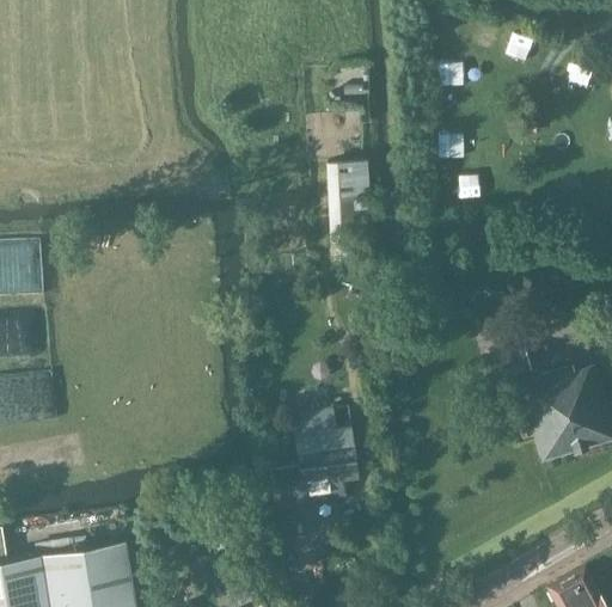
[(412,12),(438,42),(451,30),(426,0),(412,12)]
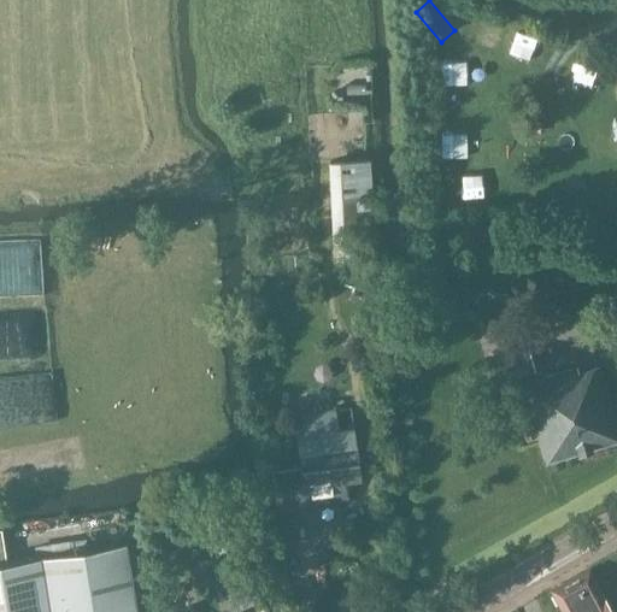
[(516,16),(510,36),(529,42),(535,22),(516,16)]
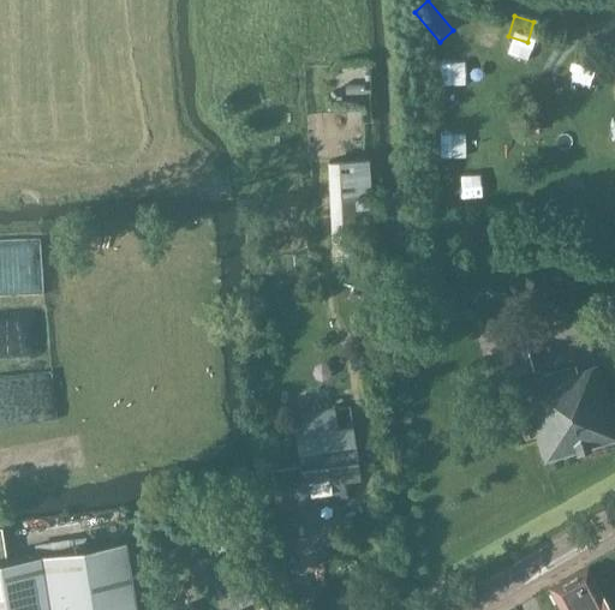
[(575,41),(571,65),(591,69),(596,46),(575,41)]
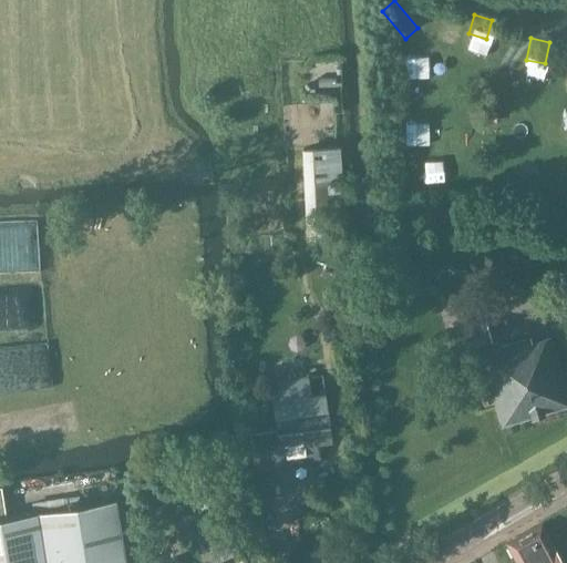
[(401,51),(401,68),(419,68),(419,51),(401,51)]
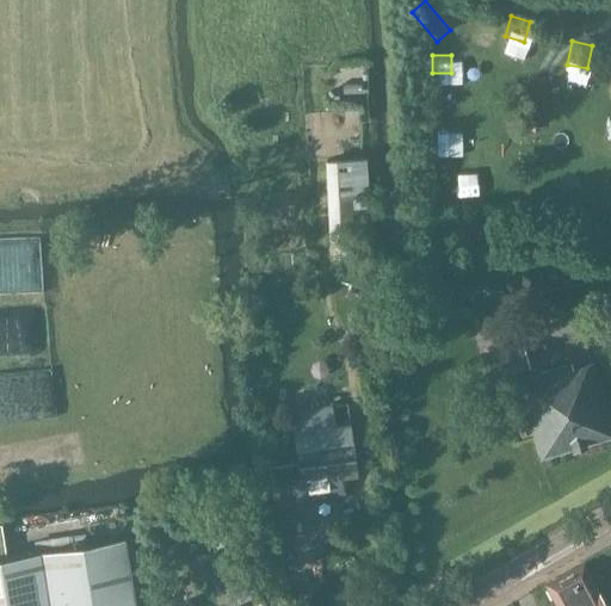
[(436,101),(437,121),(456,121),(455,100),(436,101)]
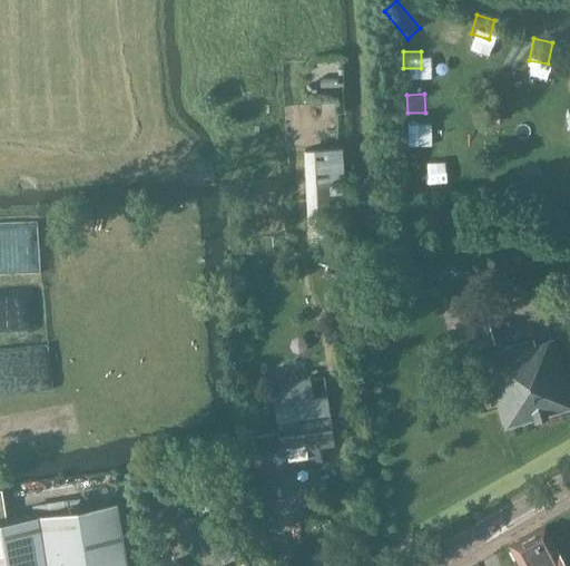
[(428,143),(428,126),(408,125),(408,143),(428,143)]
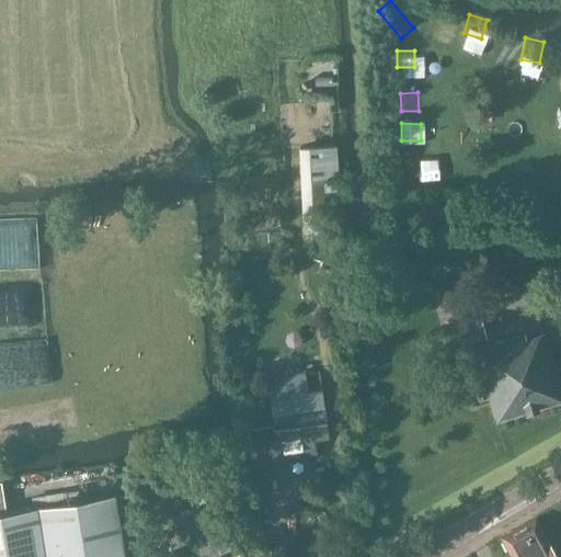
[(301,219),(341,216),(338,149),(298,151),(301,219)]
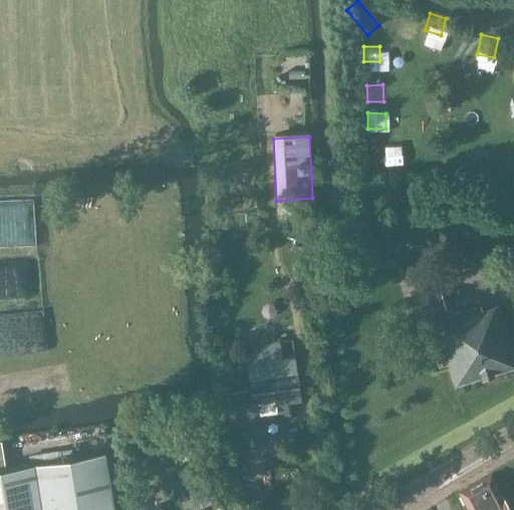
[(373,147),(373,167),(393,166),(392,146),(373,147)]
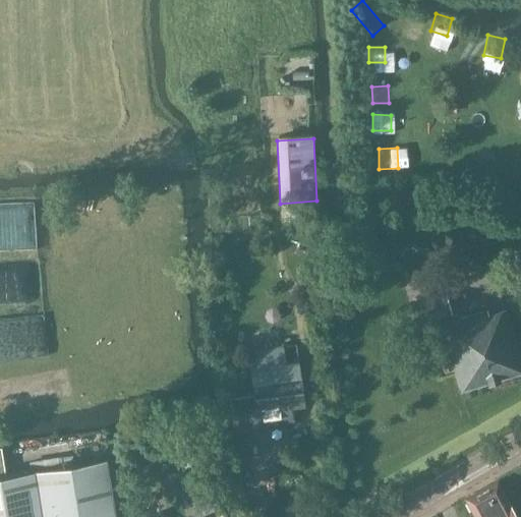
[(0,237),(37,236),(36,195),(0,196),(0,237)]
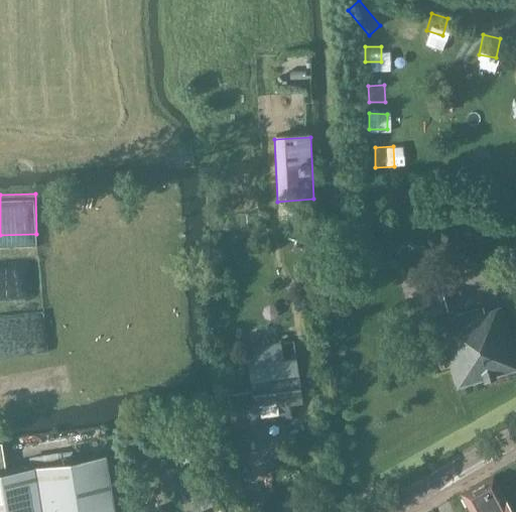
[(442,293),(409,304),(415,324),(449,312),(442,293)]
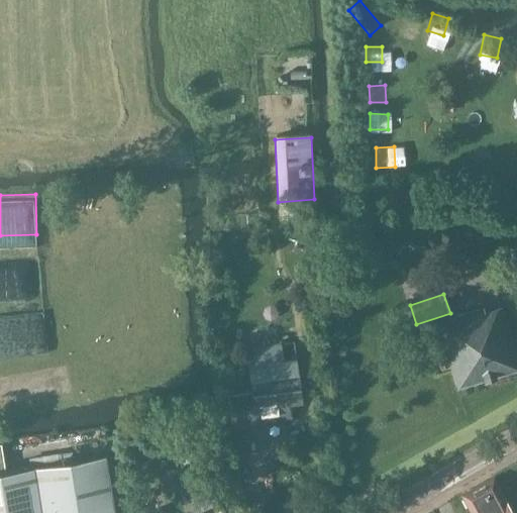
[(456,391),(516,373),(516,363),(501,310),(485,315),(483,311),(437,325),(456,391)]
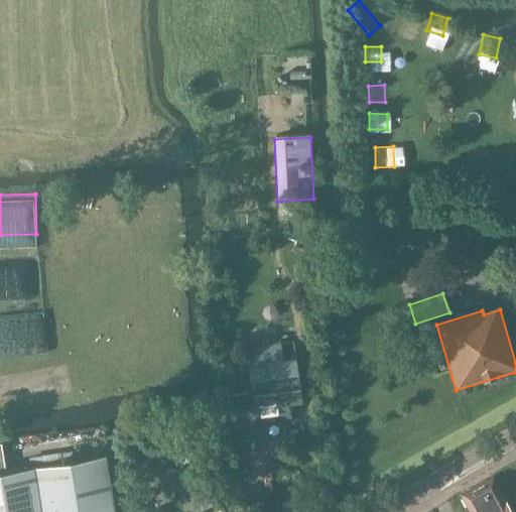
[(245,352),(250,382),(252,396),(227,400),(231,430),(291,421),(289,406),(301,404),(295,362),(282,364),(280,347),(245,352)]
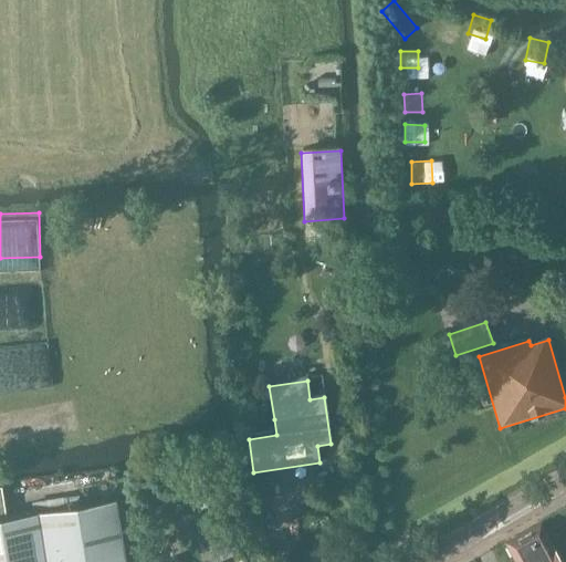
[(2,489),(0,489),(0,561),(46,561),(41,516),(7,521),(2,489)]
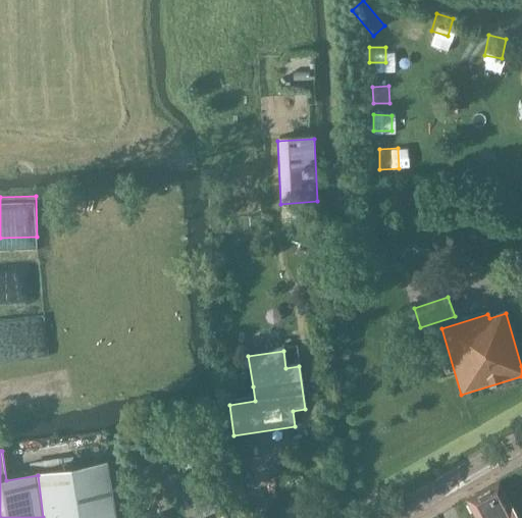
[(113,517),(105,464),(38,475),(43,517),(113,517)]
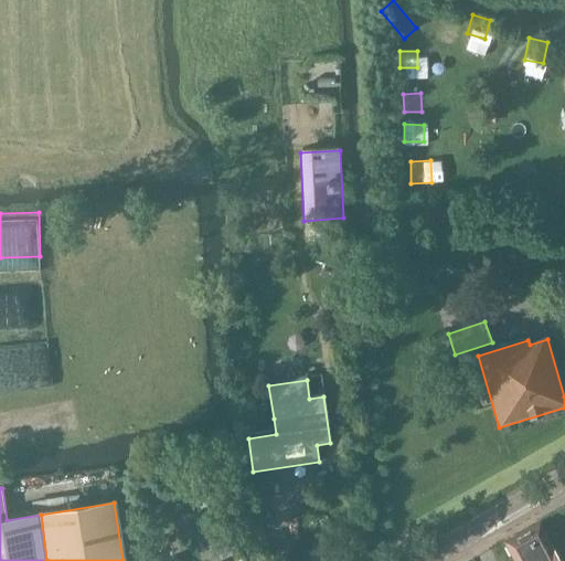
[(558,560),(540,526),(504,544),(513,560),(558,560)]
